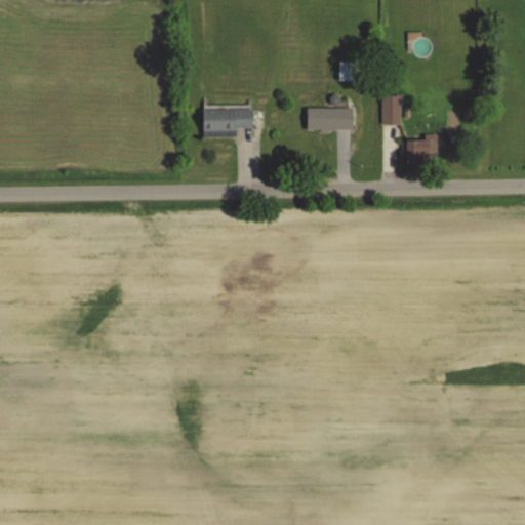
[(338,81),(363,81),(363,62),(338,62),(338,81)]
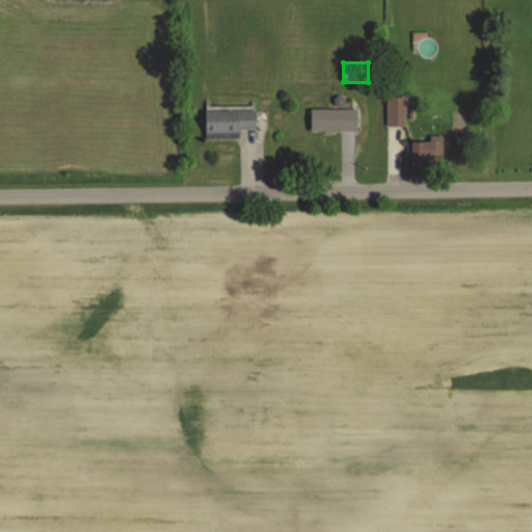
[(387,97),(387,127),(405,127),(405,97),(387,97)]
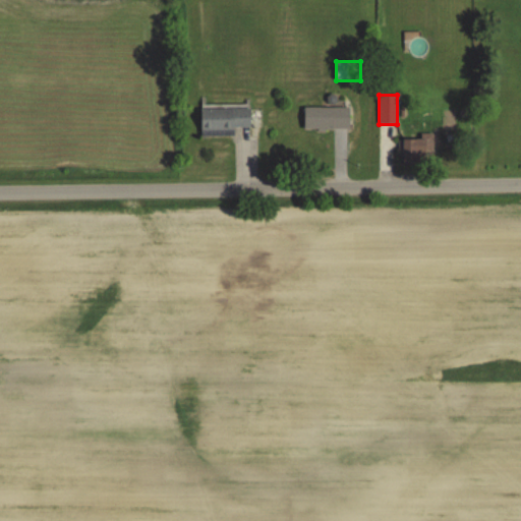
[(235,135),(235,127),(250,127),(250,107),(200,107),(200,135),(235,135)]
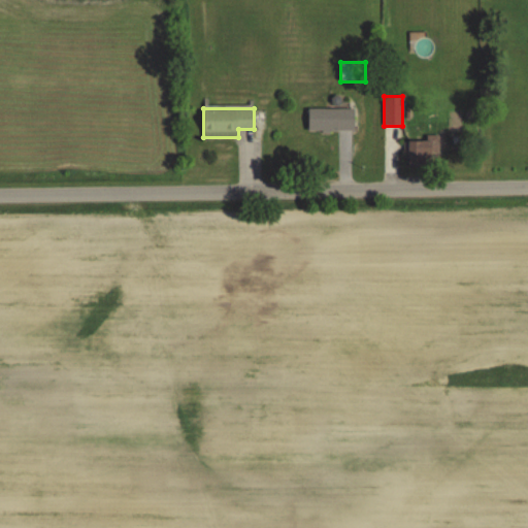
[(354,109),(308,109),(308,131),(354,131),(354,109)]
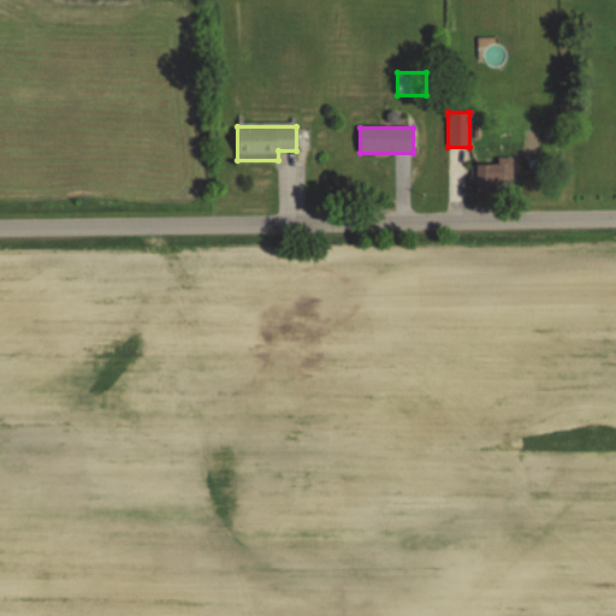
[(475,193),(511,193),(511,159),(497,159),(497,165),(475,165),(475,193)]
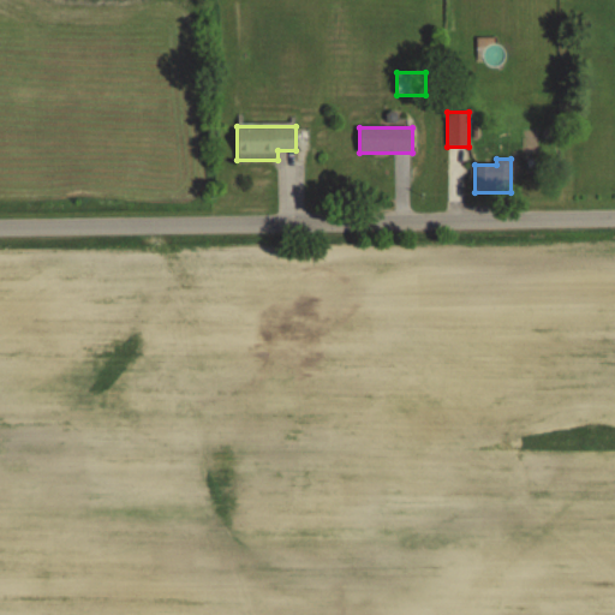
All buildings are outlined.
